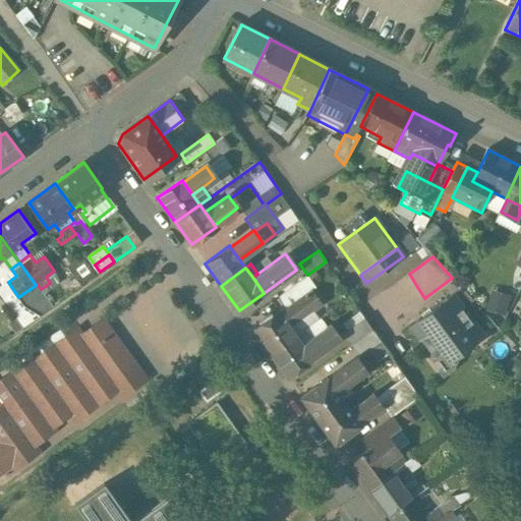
[(330,310),(314,288),(301,297),(310,310),(288,327),(294,336),(319,319),(330,310)]
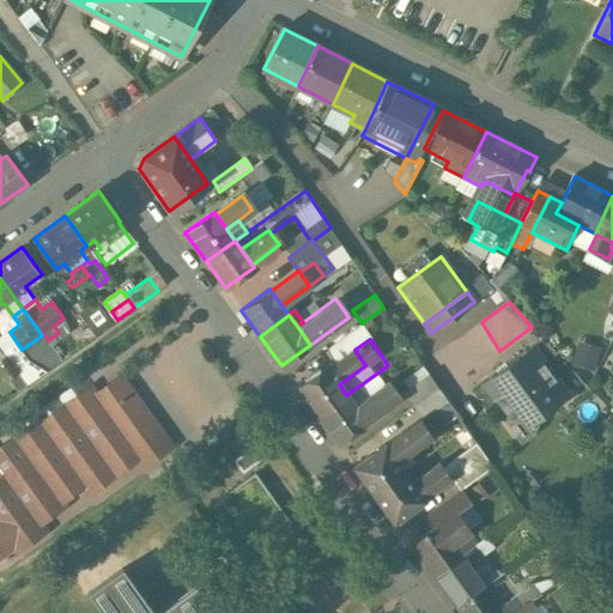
[(580,340),(575,364),(599,369),(602,344),(580,340)]
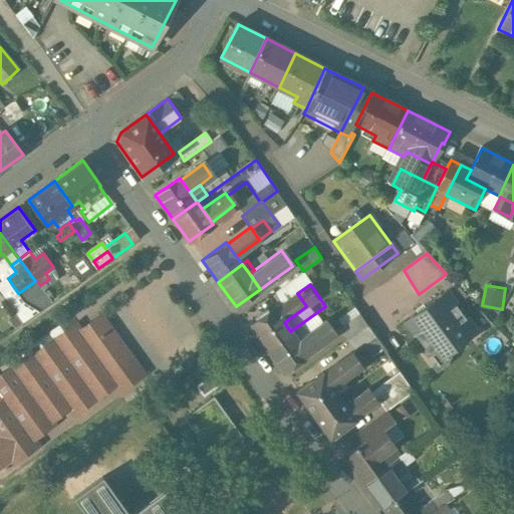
[(447,292),(407,322),(431,354),(443,345),(448,352),(476,331),(447,292)]
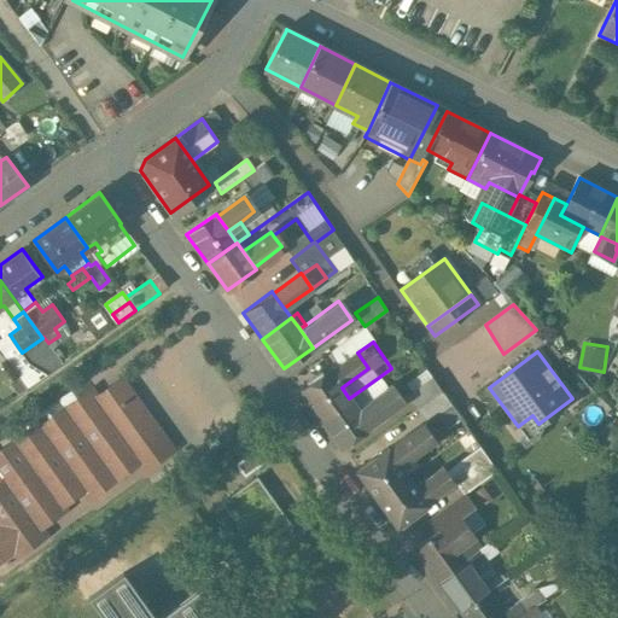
[(357,353),(331,372),(342,388),(368,368),(357,353)]
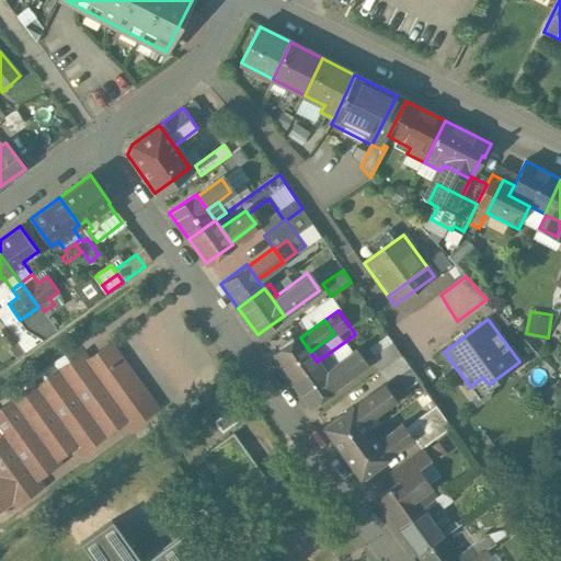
[(299,335),(272,355),(290,380),(317,362),(310,352),(300,338),(299,335)]
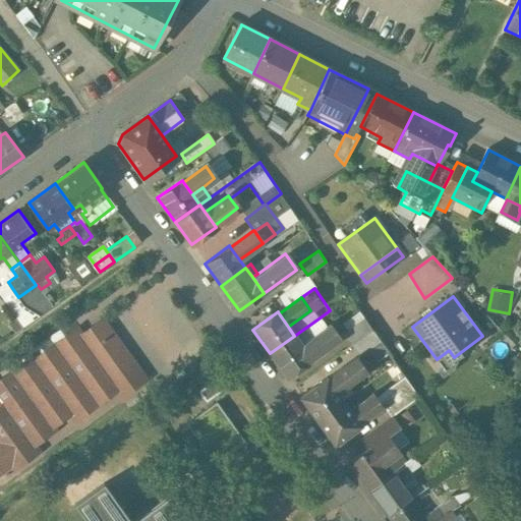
[(319,319),(294,336),(300,344),(325,328),(319,319)]
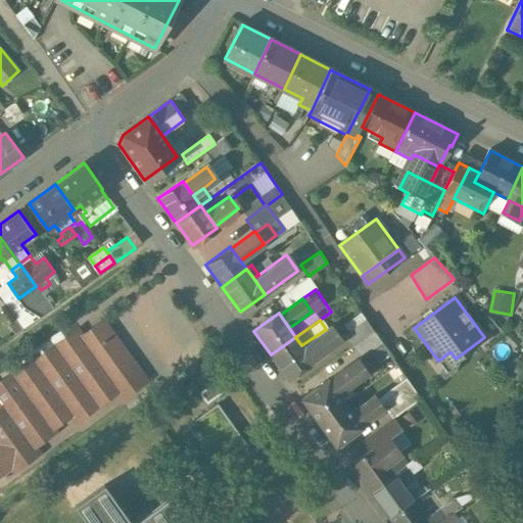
[(367,320),(345,334),(353,346),(375,331),(367,320)]
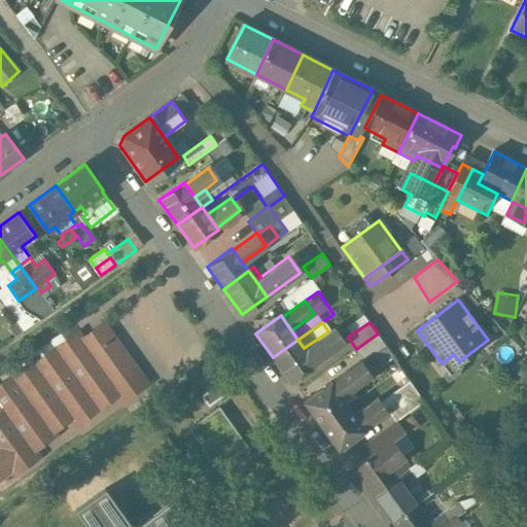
[(77,332),(35,362),(33,360),(0,383),(0,407),(1,408),(0,408),(0,477),(12,468),(15,473),(38,457),(34,451),(56,435),(53,432),(72,418),(77,425),(118,394),(124,401),(146,385),(127,356),(126,357),(118,348),(119,347),(102,323),(81,339),(77,332)]
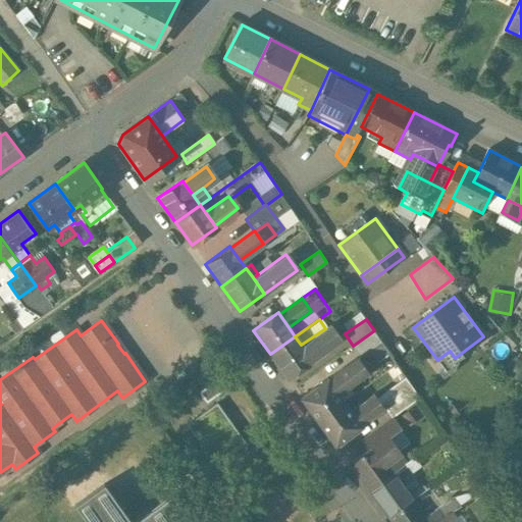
[(325,328),(301,345),(311,360),(340,340),(329,325),(325,328)]
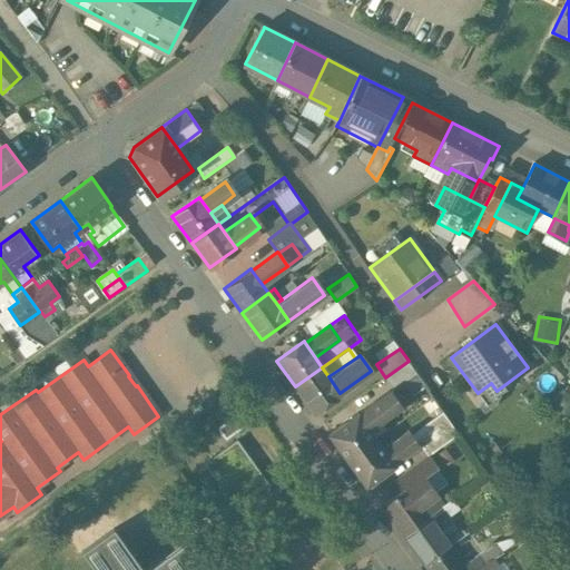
[(409,361),(385,377),(404,404),(415,395),(405,380),(416,372),(409,361)]
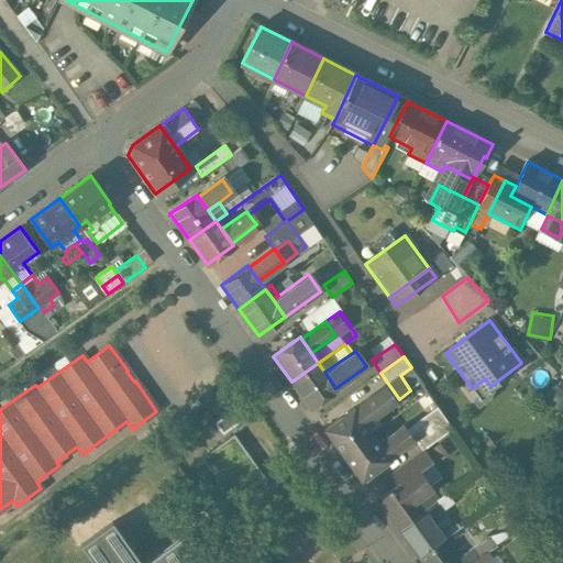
[(318,363),(291,382),(310,407),(335,388),(324,372),(318,363)]
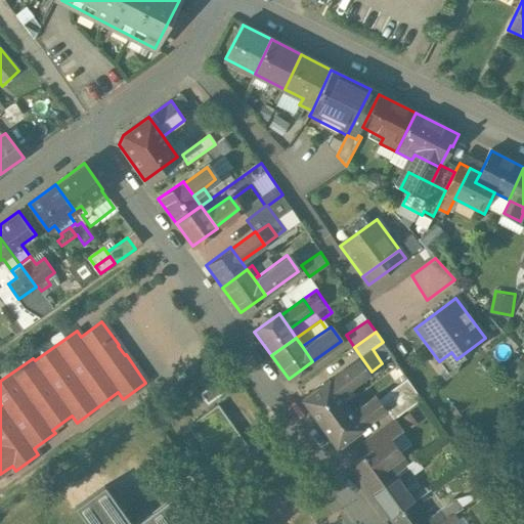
[(355,361),(328,382),(337,395),(365,376),(355,361)]
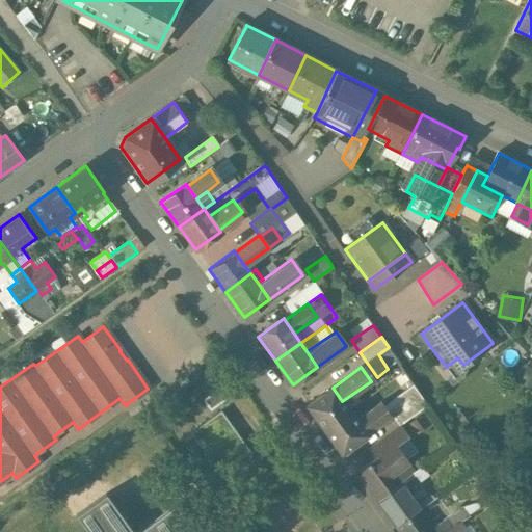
[(419,391),(404,370),(395,377),(406,394),(409,392),(422,409),(428,404),(419,391)]
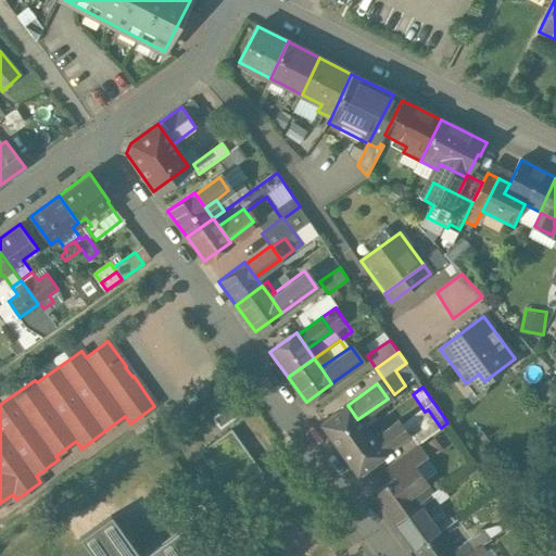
[(236,399),(211,417),(219,428),(244,411),(236,399)]
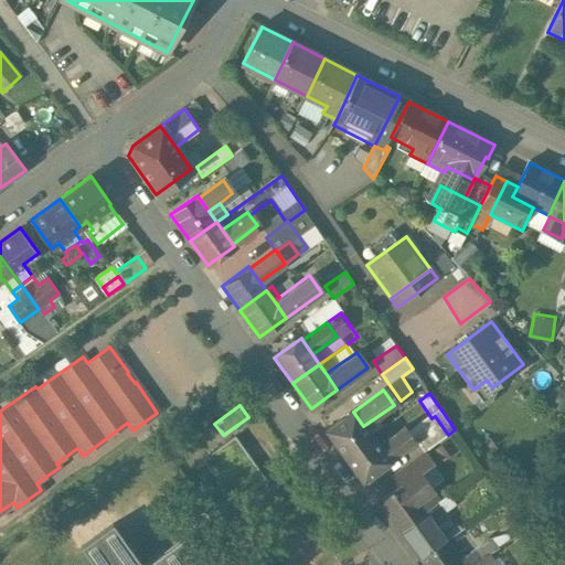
[(352,411),(326,428),(344,455),(370,436),(363,426),(353,412),(352,411)]
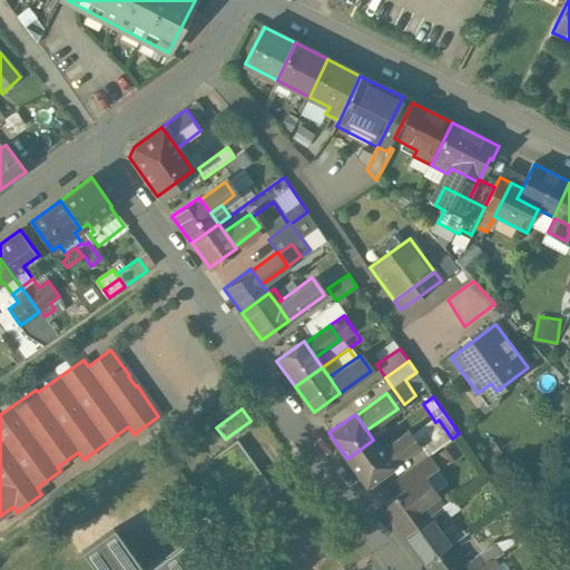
[(420,421),(380,449),(391,464),(431,436),(420,421)]
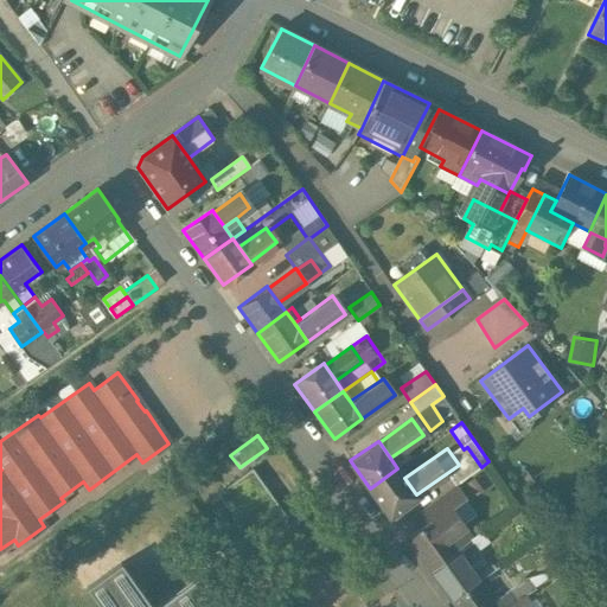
[(397,468),(370,489),(389,513),(416,494),(404,478),(397,468)]
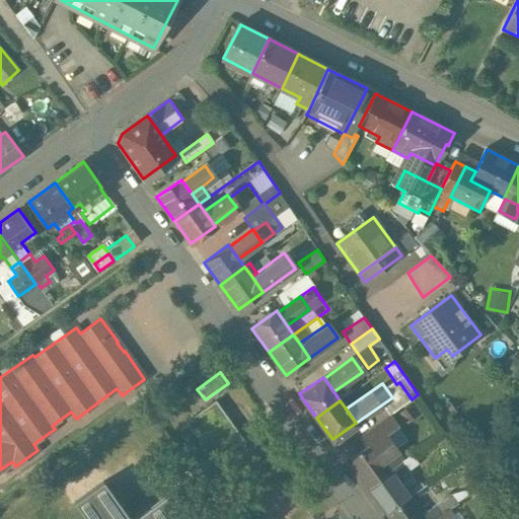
[(215,402),(186,423),(213,461),(242,441),(215,402)]
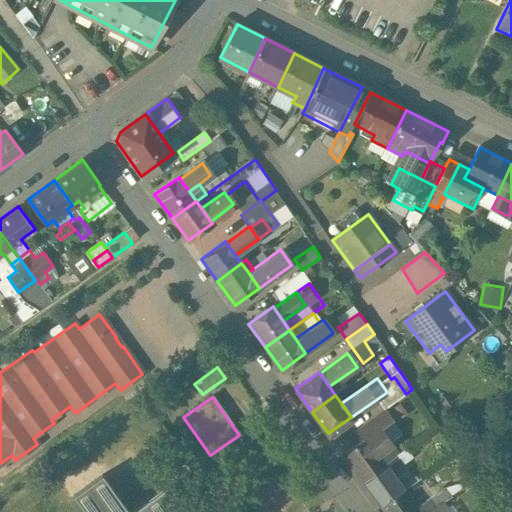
[(384,410),(355,431),(361,440),(377,428),(377,429),(391,420),(384,410)]
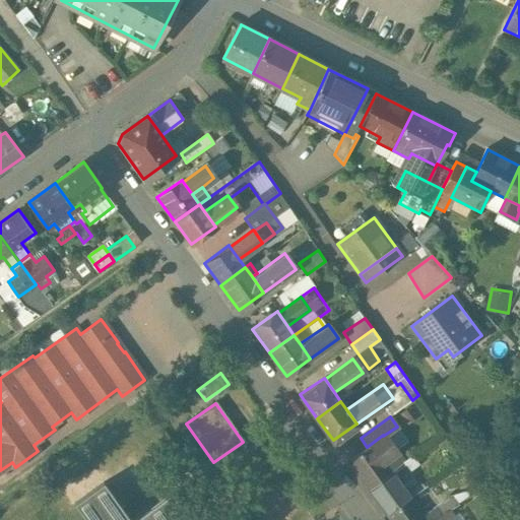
[(367,447),(347,460),(367,486),(400,463),(402,462),(401,461),(383,436),(383,435),(367,447)]
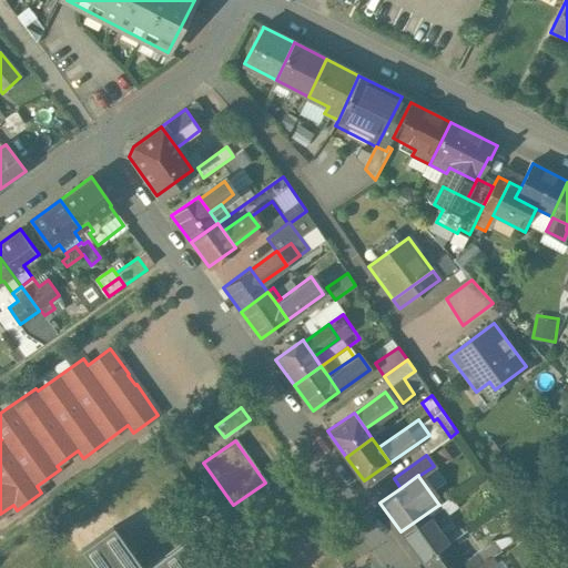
[(449,497),(438,504),(439,505),(437,506),(445,516),(457,508),(449,497)]
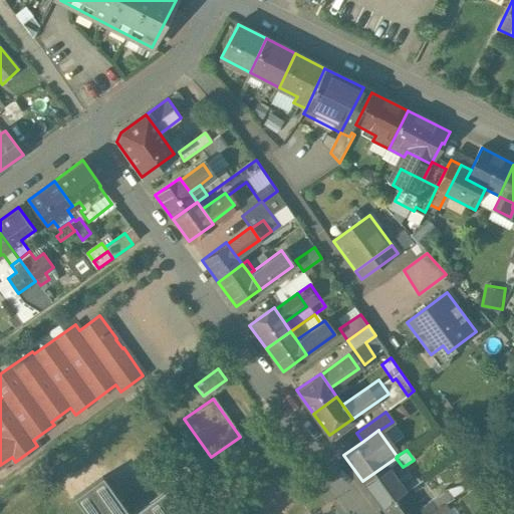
[(396,458),(362,481),(381,507),(406,490),(395,473),(403,467),(396,458)]
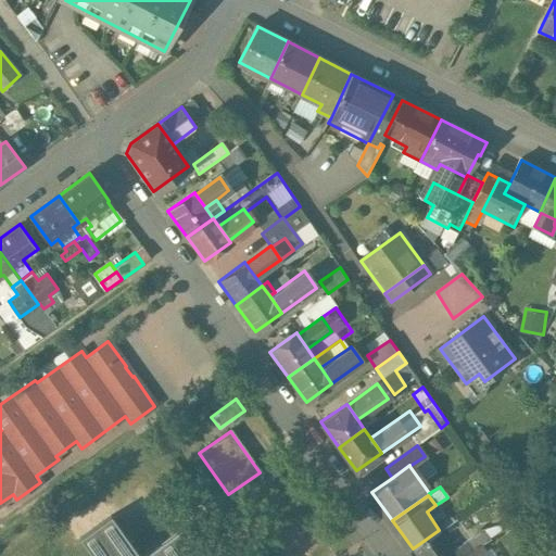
[(139,555),(111,516),(80,538),(93,555),(204,555),(184,528),(143,555),(139,555)]
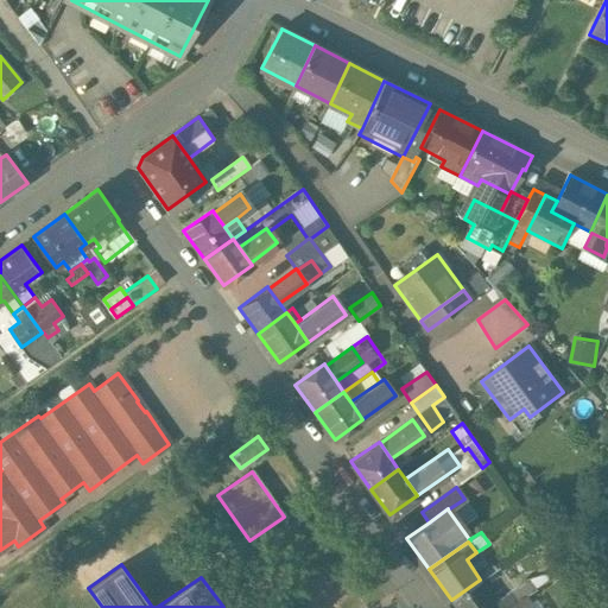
[(480,580),(451,600),(456,607),(507,607),(515,603),(533,590),(526,578),(494,600),(480,580)]
